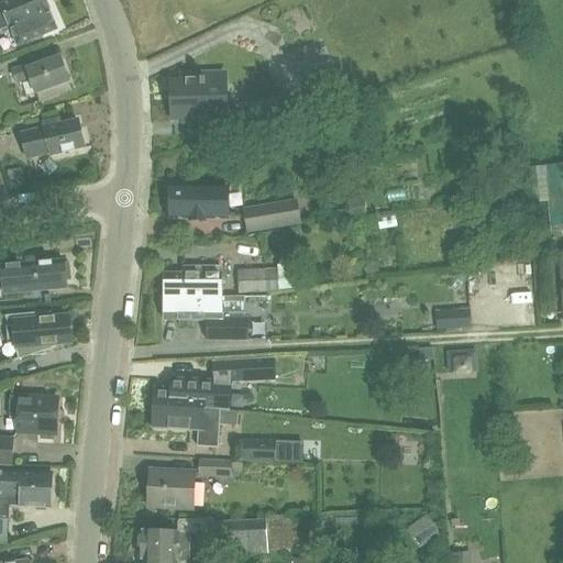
[(45,0),(11,0),(0,4),(0,30),(25,21),(32,40),(57,30),(45,0)]
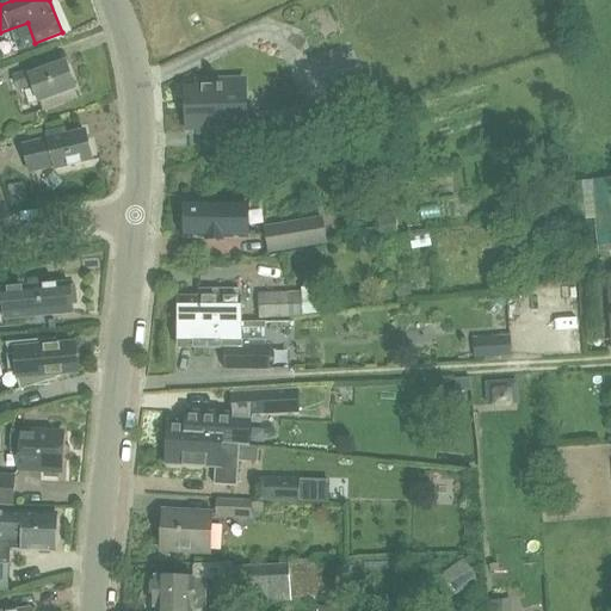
[(223,55),(224,71),(240,69),(239,54),(223,55)]
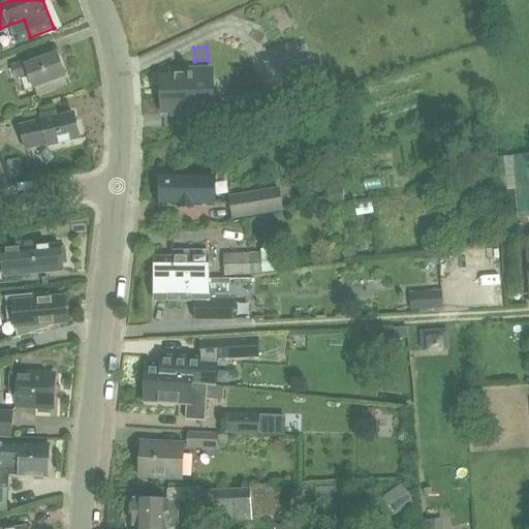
[(39,55),(10,65),(16,79),(29,73),(34,87),(35,87),(38,93),(65,84),(55,54),(40,59),(39,55)]
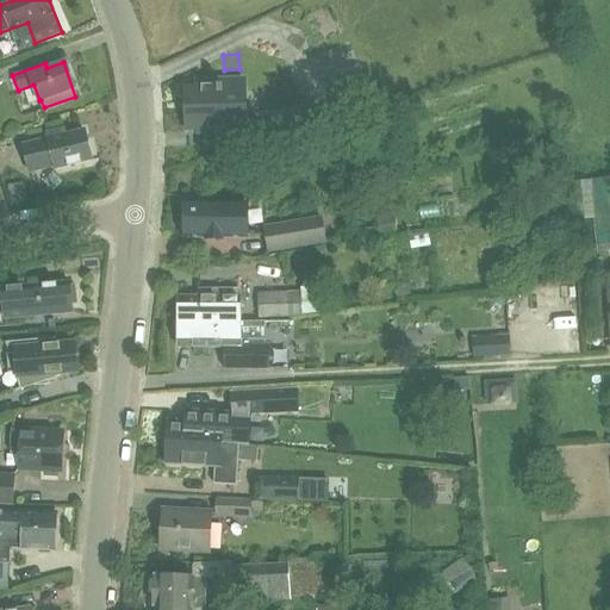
[(375,101),(362,75),(338,86),(350,112),(375,101)]
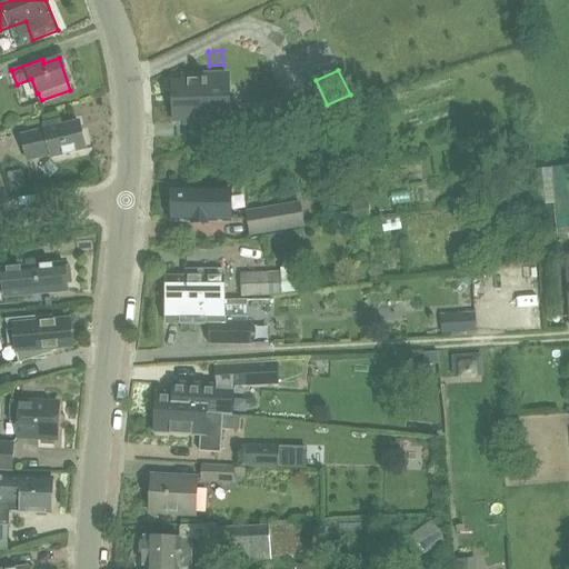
[(227,72),(183,75),(183,78),(173,79),(175,102),(207,100),(208,113),(239,112),(239,111),(228,111),(227,72)]
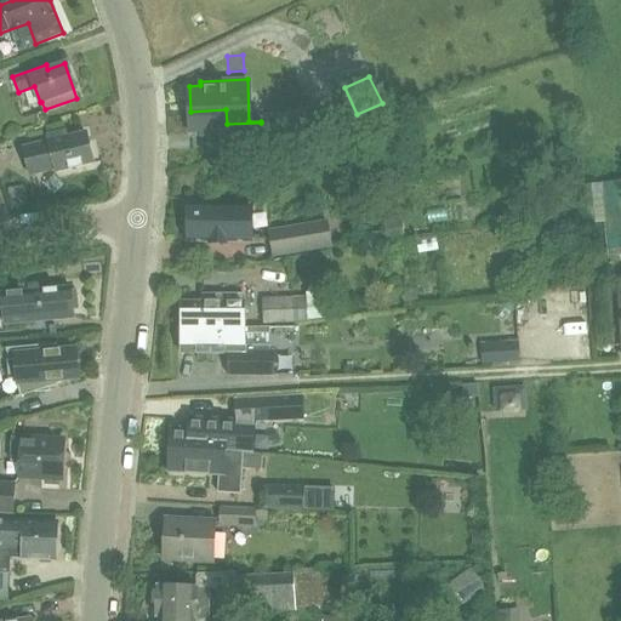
[(261,135),(261,123),(227,124),(226,109),(191,112),(192,131),(203,131),(203,134),(222,132),(223,147),(261,135)]
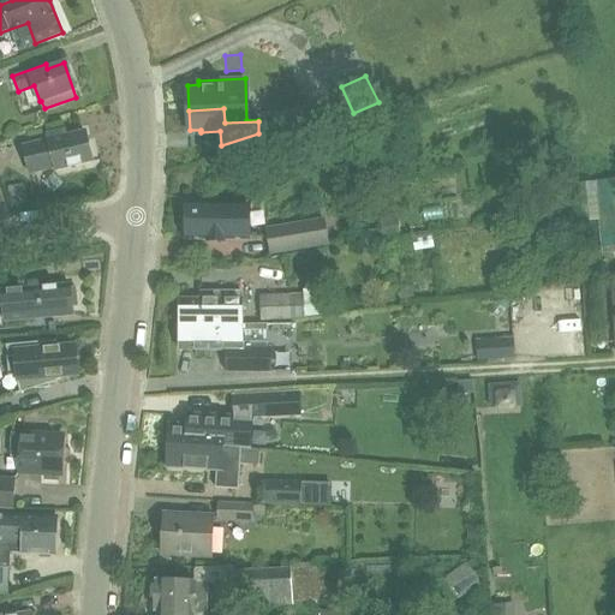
[(270,123),(272,138),(285,135),(285,123),(270,123)]
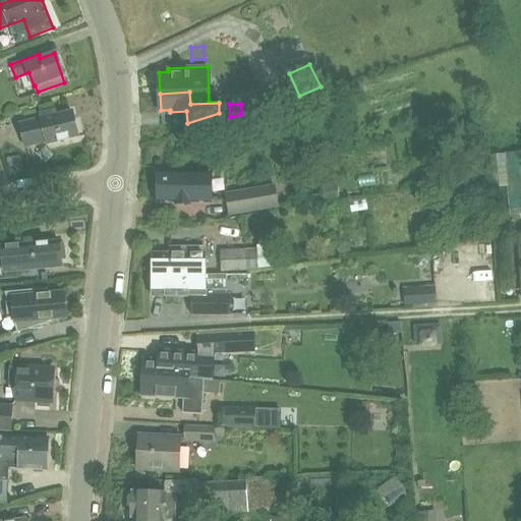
[(40,118),(19,123),(24,148),(46,142),(47,145),(76,137),(70,111),(55,115),(54,110),(39,114),(40,118)]
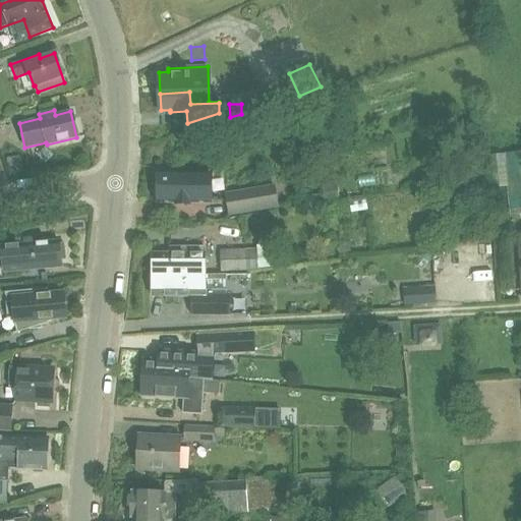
[(520,214),(520,152),(505,154),(508,186),(510,215),(520,214)]
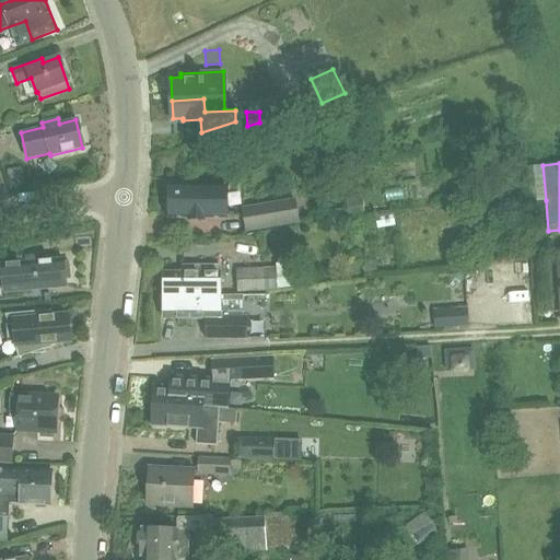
[(546,200),(543,165),(527,166),(529,201),(546,200)]
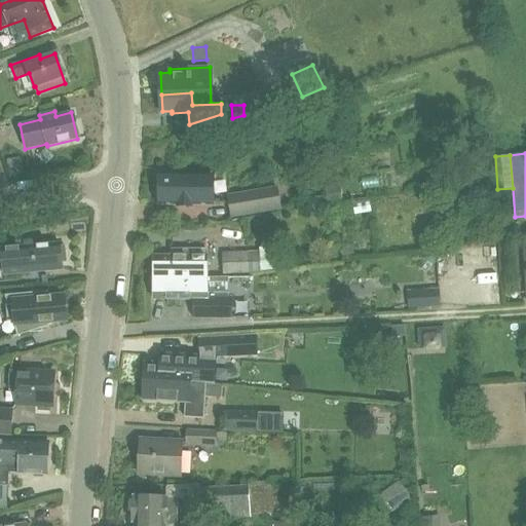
[(199,204),(213,204),(213,176),(160,176),(159,205),(199,205),(199,204)]
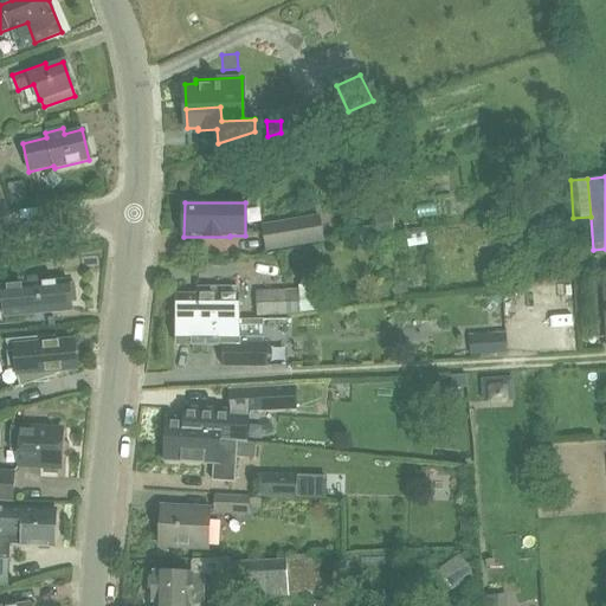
[(262,224),(265,252),(323,242),(318,214),(262,224)]
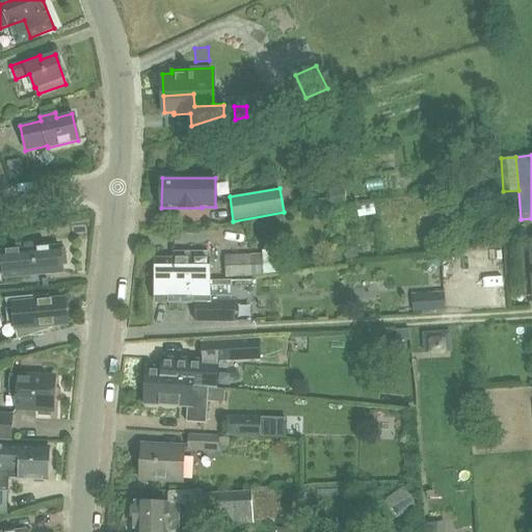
[(4,251),(1,251),(4,278),(62,272),(61,265),(67,264),(64,248),(59,248),(59,246),(42,247),(41,242),(24,244),(24,249),(20,249),(19,244),(4,246),(4,251)]
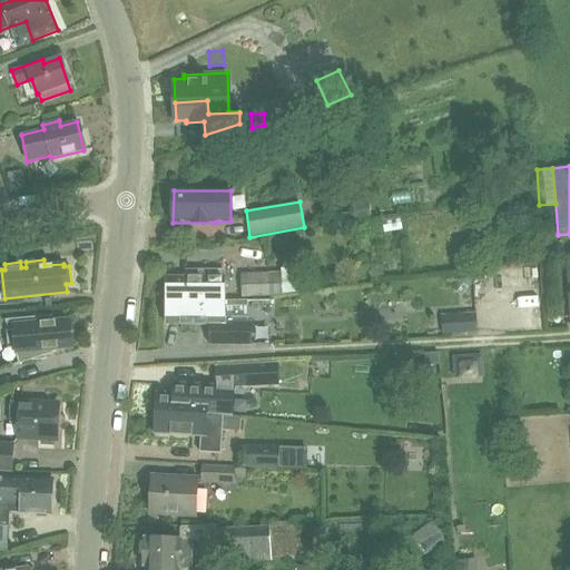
[(166,276),(166,300),(224,300),(224,285),(224,269),(185,269),(185,276),(166,276)]
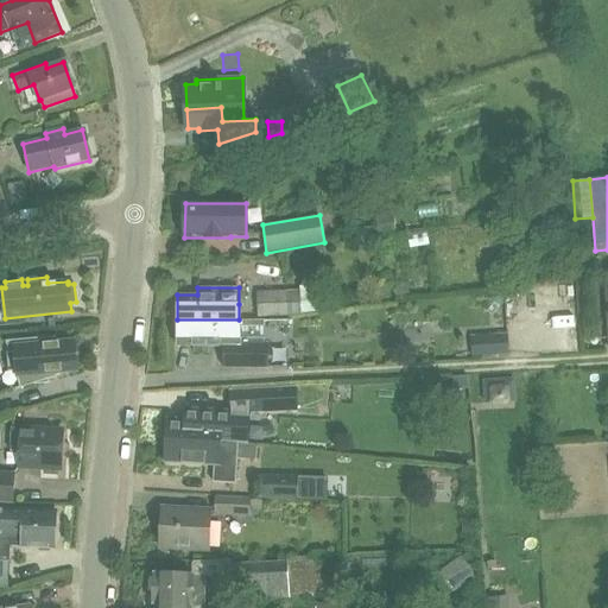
[(258,292),(259,317),(265,316),(318,310),(317,287),(306,287),(308,291),(258,292)]
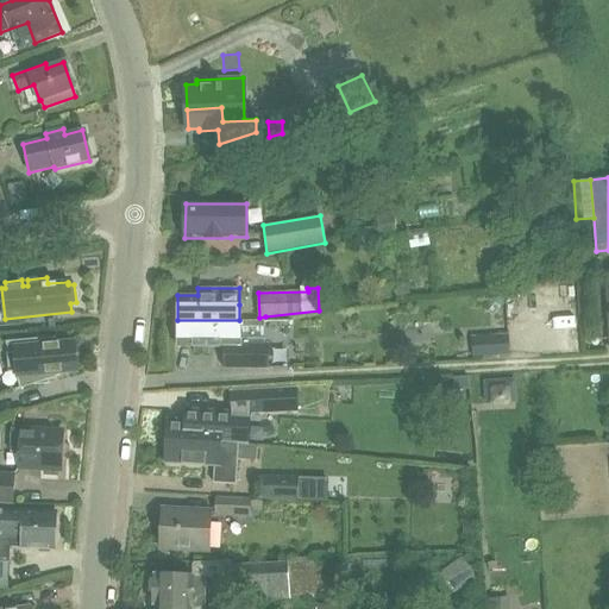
[(239,320),(177,320),(177,346),(223,346),(223,369),(268,369),(268,345),(239,345),(239,320)]
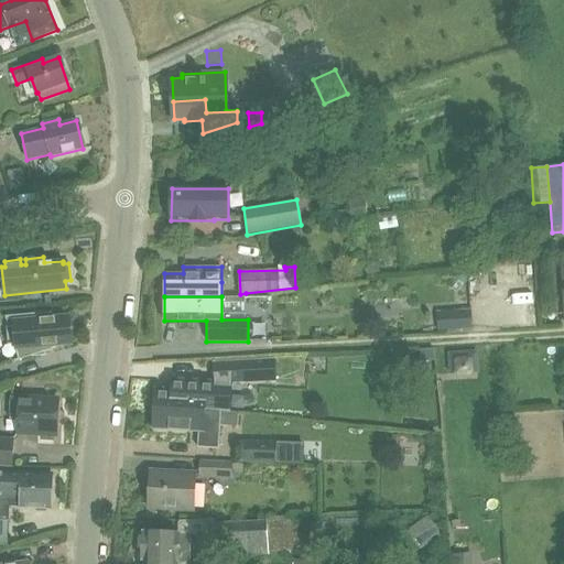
[(472,328),(470,310),(437,312),(438,331),(472,328)]
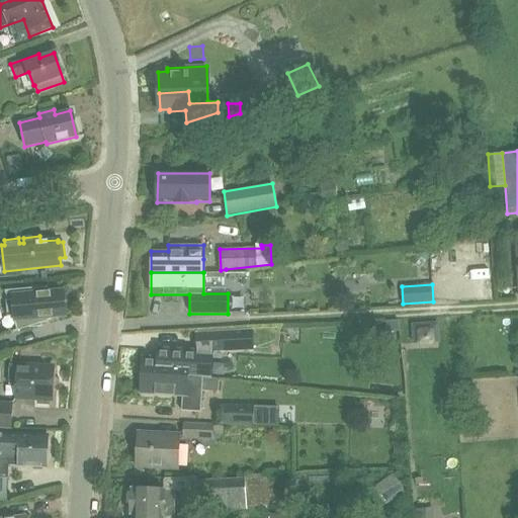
[(44,287),(5,291),(8,300),(5,300),(7,316),(12,316),(17,330),(27,327),(40,326),(40,323),(49,320),(49,318),(65,317),(63,290),(45,292),(44,287)]
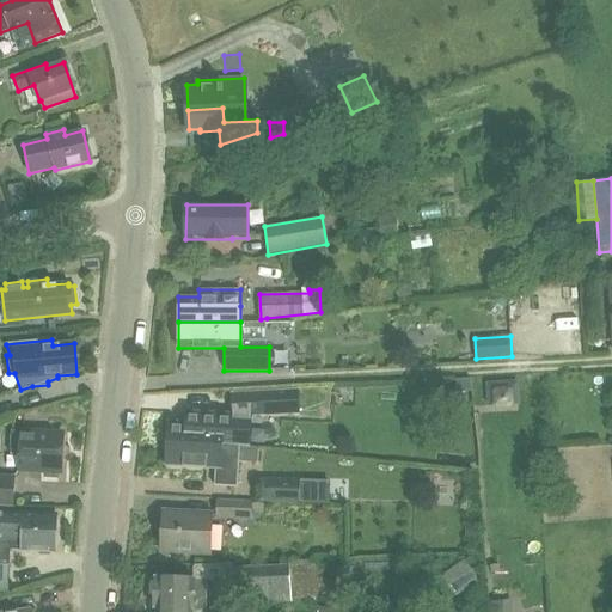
[(490,405),(510,404),(509,378),(489,379),(490,405)]
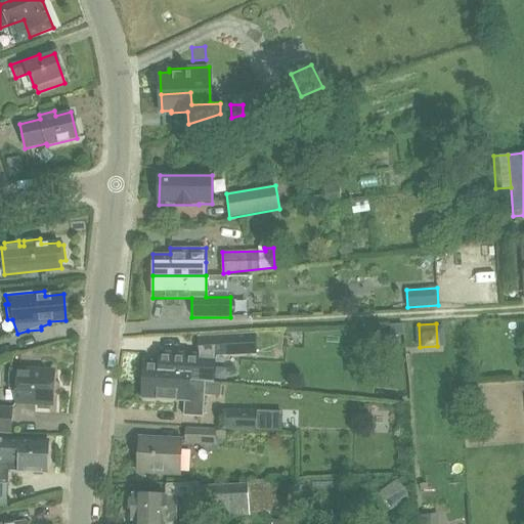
[(197,337),(197,354),(198,356),(204,355),(244,353),(244,334),(197,337)]
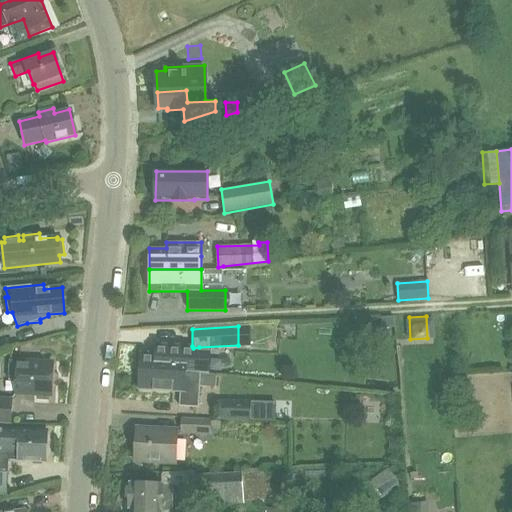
[(140,352),(139,375),(152,376),(153,370),(197,374),(199,347),(193,348),(192,346),(157,344),(156,346),(155,346),(155,353),(140,352)]
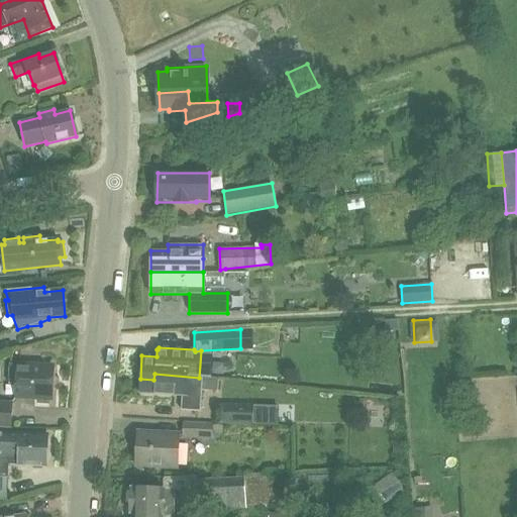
[(10,382),(18,382),(17,396),(52,398),(53,367),(11,365),(10,382)]
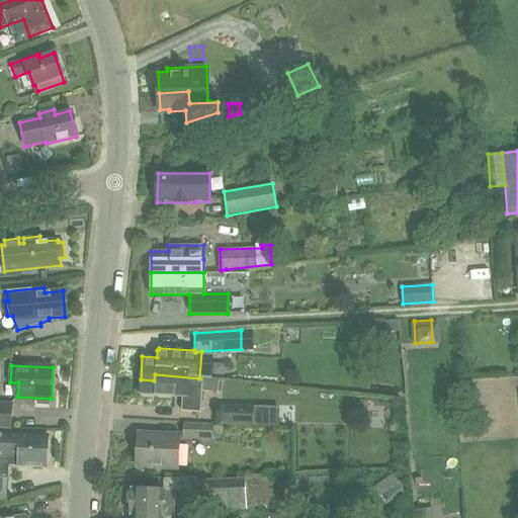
[(140,395),(181,397),(180,411),(200,411),(201,390),(218,392),(219,380),(199,378),(155,374),(154,380),(141,379),(140,395)]
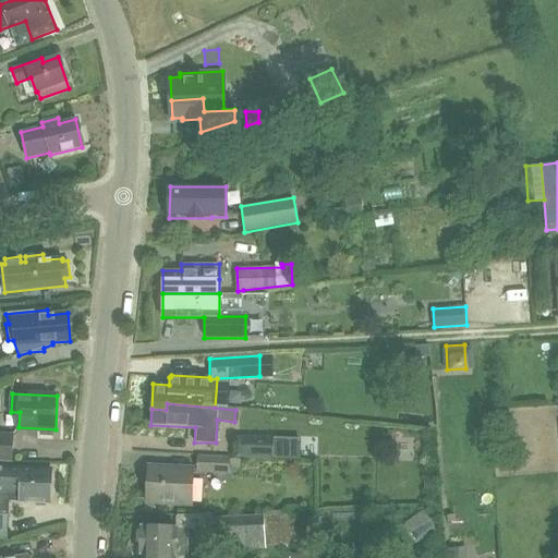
[(0,461),(12,461),(13,434),(0,433),(0,461)]
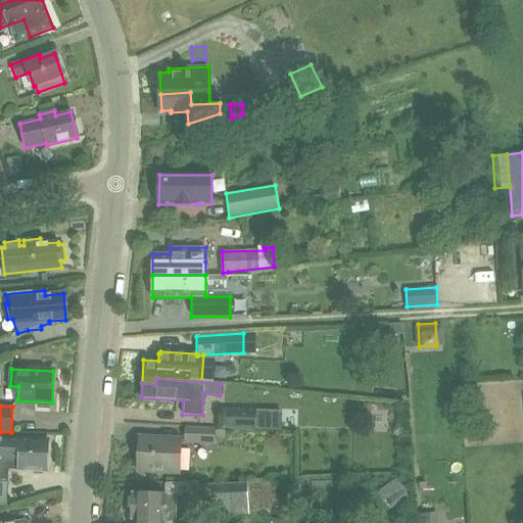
[(255,428),(255,409),(222,408),(221,428),(255,429),(255,428)]
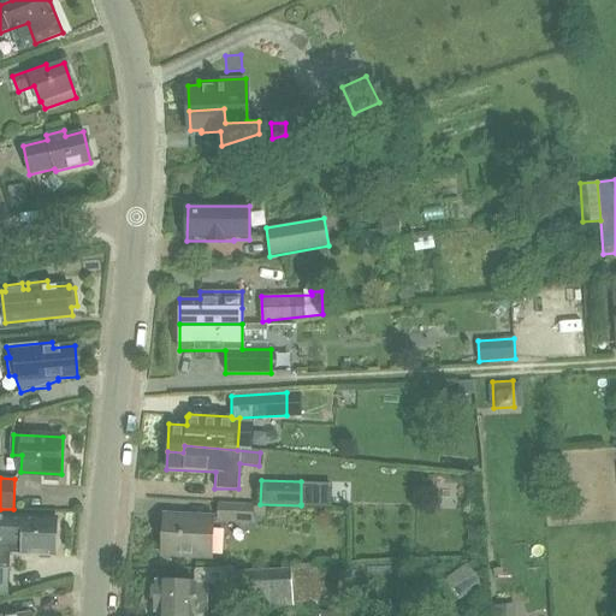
[(217,522),(252,523),(252,504),(218,503),(217,522)]
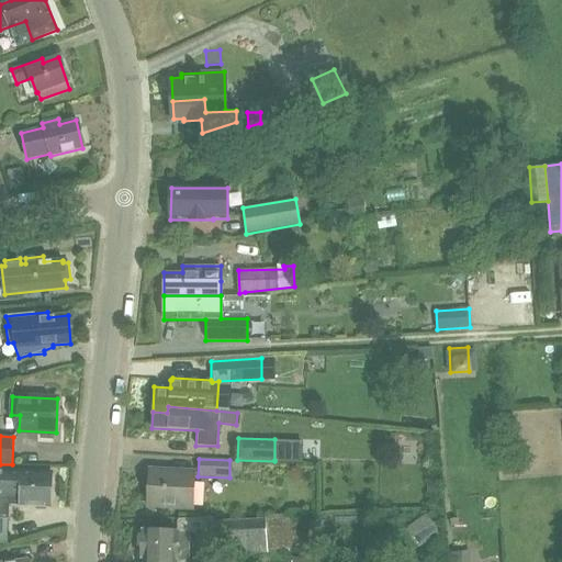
[(148,506),(192,508),(193,471),(149,470),(148,506)]
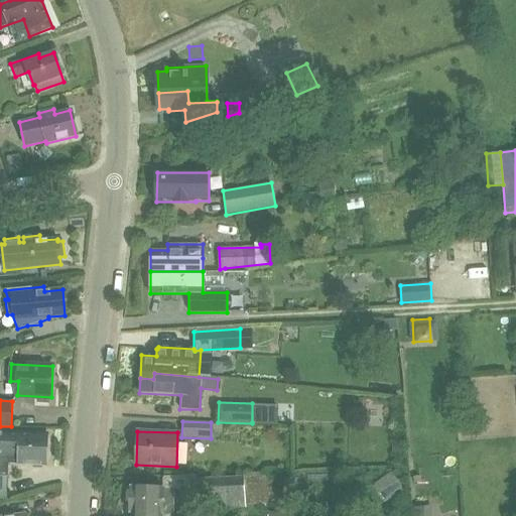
[(0,498),(5,499),(6,477),(7,477),(8,464),(20,464),(20,465),(45,466),(46,434),(0,432),(0,498)]
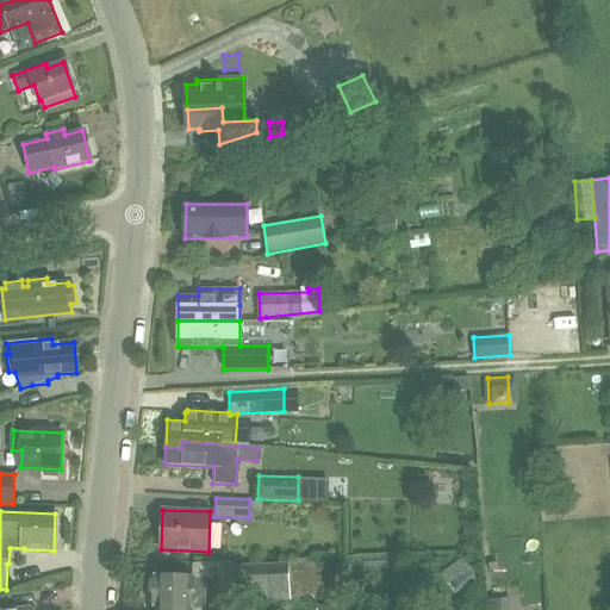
[(465,521),(465,536),(477,536),(477,521),(465,521)]
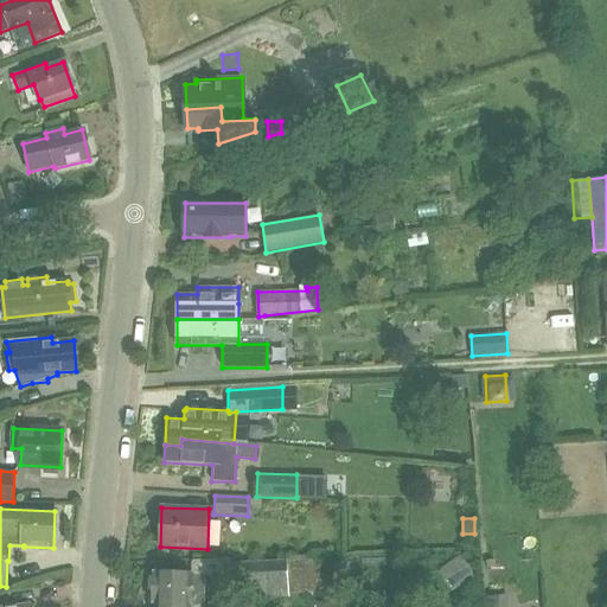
[(153,573),(152,604),(154,604),(154,606),(203,606),(204,575),(230,576),(230,599),(289,596),(289,593),(320,592),(318,555),(286,556),(286,560),(230,562),(230,560),(192,560),(192,574),(153,573)]
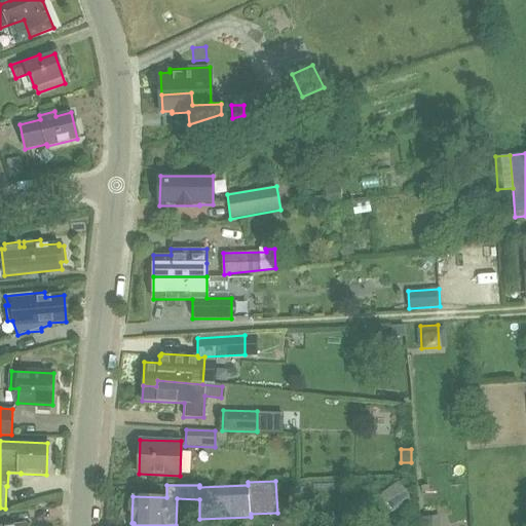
[(410,499),(399,483),(380,495),(391,512),(410,499)]
